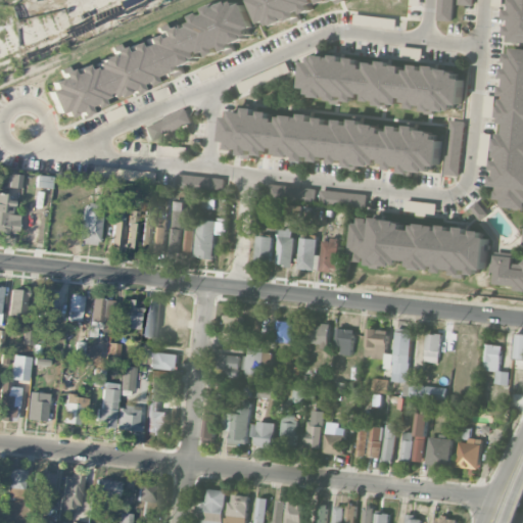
[(255,0),(256,8),(263,24),(280,22),(291,18),(293,22),(301,19),(301,12),(316,11),(322,3),(331,0),(335,0),(337,3),(345,0),(344,0),(255,0)]
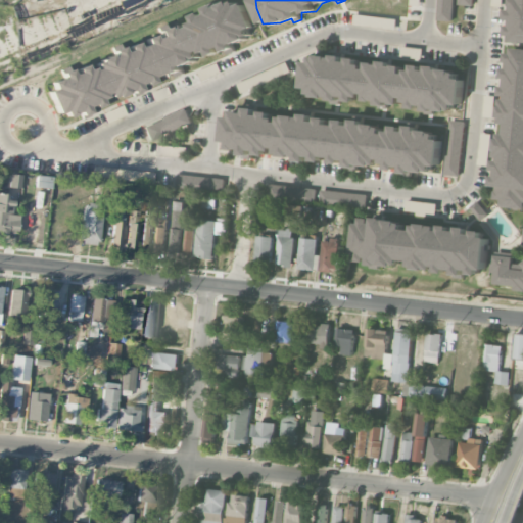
[(439,0),(438,19),(454,20),(454,0),(439,0)]
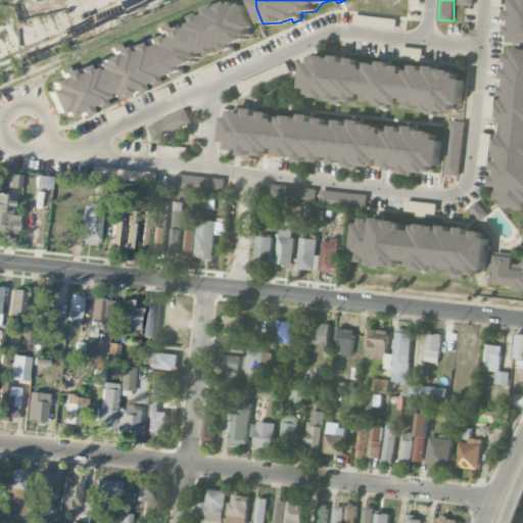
[(514,41),(522,41),(522,0),(514,0),(514,9),(509,10),(508,19),(510,25),(514,41)]
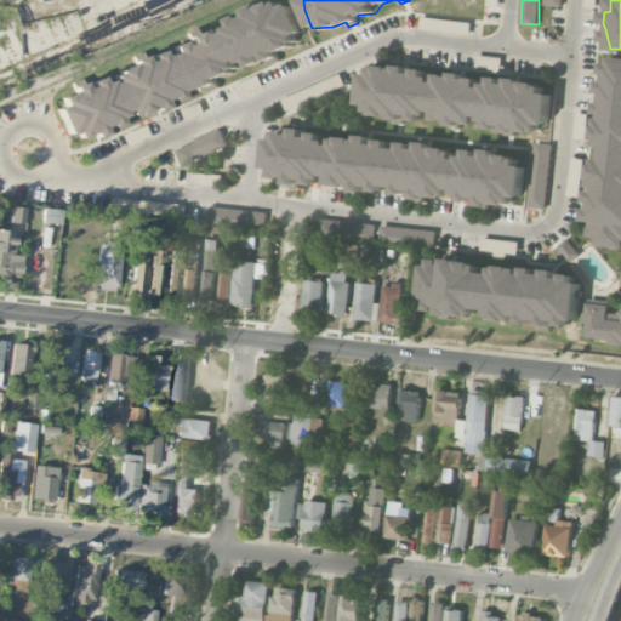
[(61,92),(61,119),(68,136),(95,136),(98,141),(108,137),(103,126),(113,126),(129,112),(166,113),(166,101),(193,91),(197,91),(206,83),(212,90),(220,86),(220,78),(239,70),(239,55),(252,69),(266,56),(272,63),(280,61),(280,56),(306,33),(295,4),(262,4),(249,9),(249,17),(231,16),(231,36),(223,28),(61,92)]
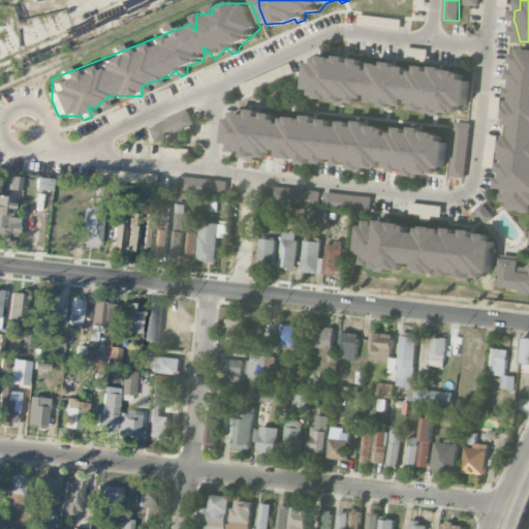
[(500,163),(504,176),(496,178),(496,187),(503,187),(502,200),(508,201),(508,209),(528,211),(528,49),(515,54),(509,118),(514,133),(505,135),(503,158),(500,163)]
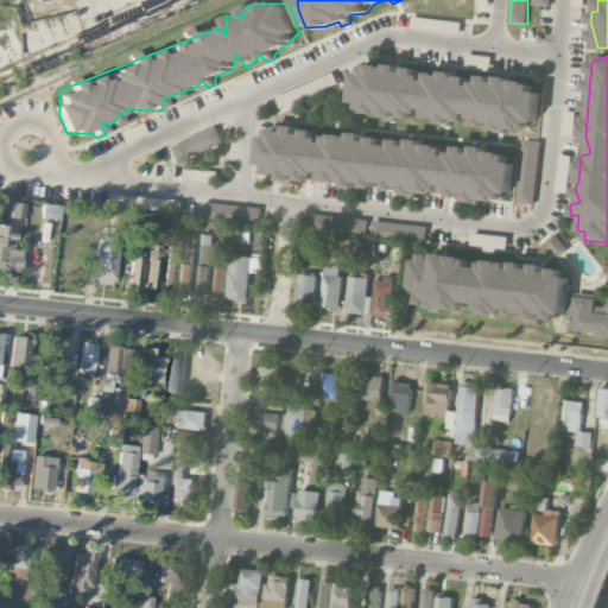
[(534,81),(480,75),(473,92),(469,75),(430,70),(424,86),(419,68),(382,64),(356,70),(353,102),(375,113),(382,113),(384,119),(394,120),(396,112),(413,120),(422,101),(424,116),(437,118),(439,125),(448,126),(451,120),(464,121),(472,107),(475,127),(493,122),(494,131),(504,132),(506,127),(514,128),(538,122),(540,107),(534,81)]
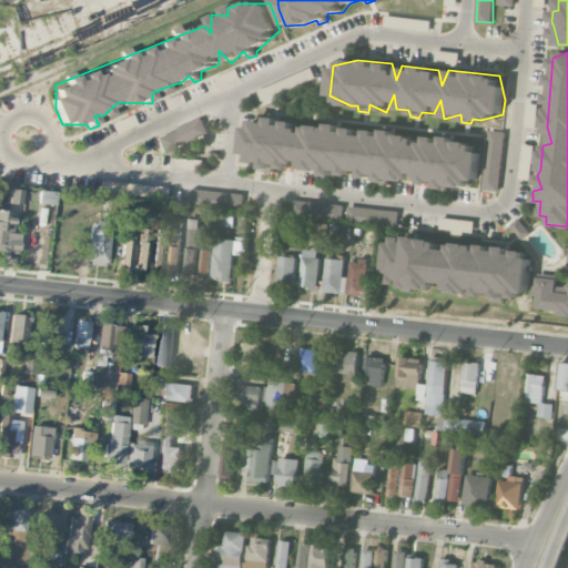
[(536,125),(538,104),(527,103),(526,124),(536,125)]
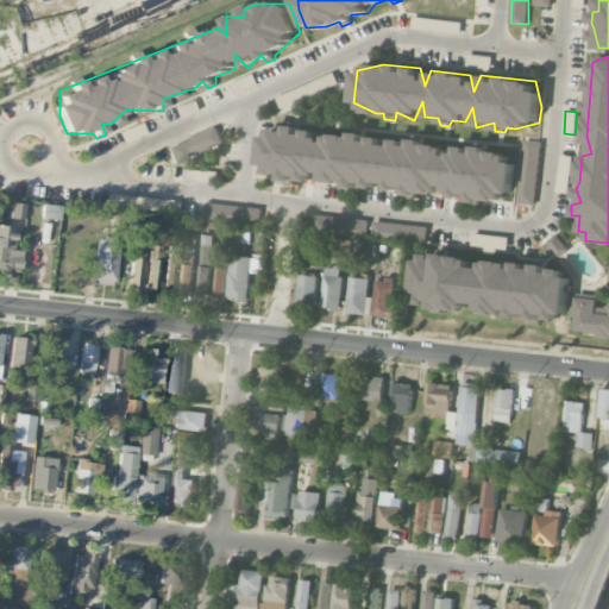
[(324,173),(326,181),(395,188),(403,186),(406,196),(416,196),(416,190),(441,193),(441,192),(465,194),(468,194),(471,205),(514,192),(515,177),(508,152),(328,133),(318,127),(300,133),(301,126),(288,125),(288,130),(274,129),(272,136),(264,135),(261,169),(283,171),(282,183),(294,184),(295,177),(305,179),(324,173)]
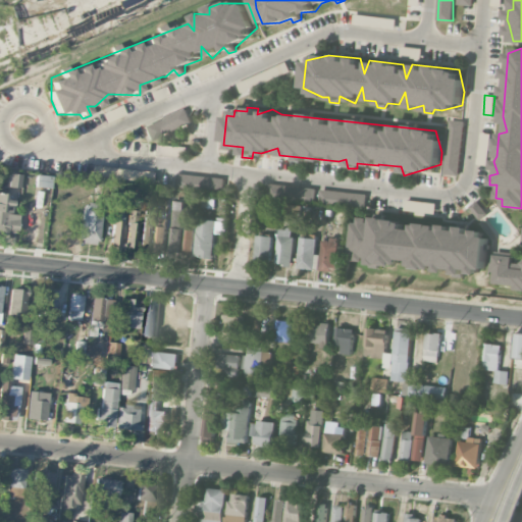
[(148,139),(193,124),(188,109),(144,123),(148,139)]
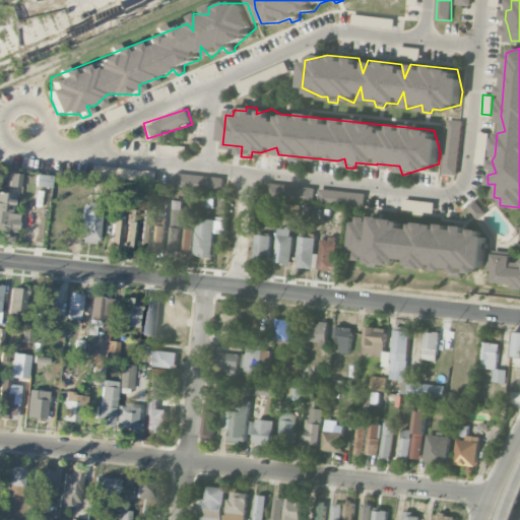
[(456,175),(462,121),(448,119),(442,174),(456,175)]
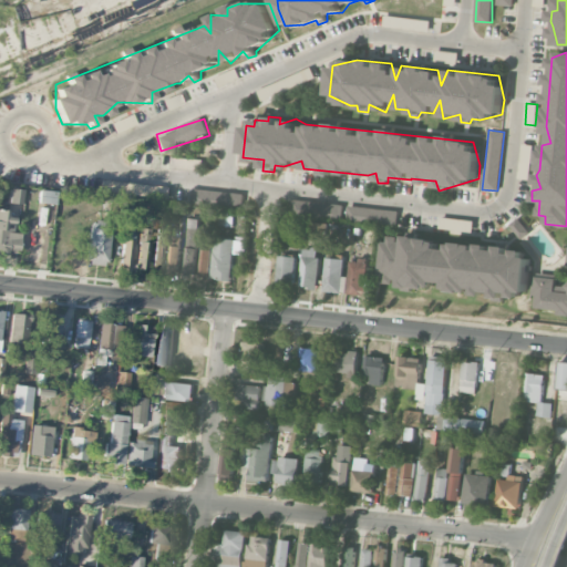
[(531,144),(521,144),(518,178),(529,179),(531,144)]
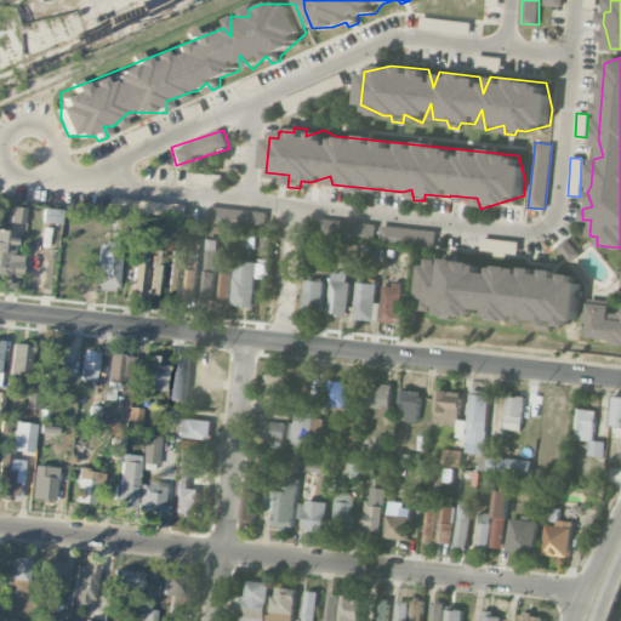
[(186,203),(110,198),(109,210),(184,215),(186,203)]
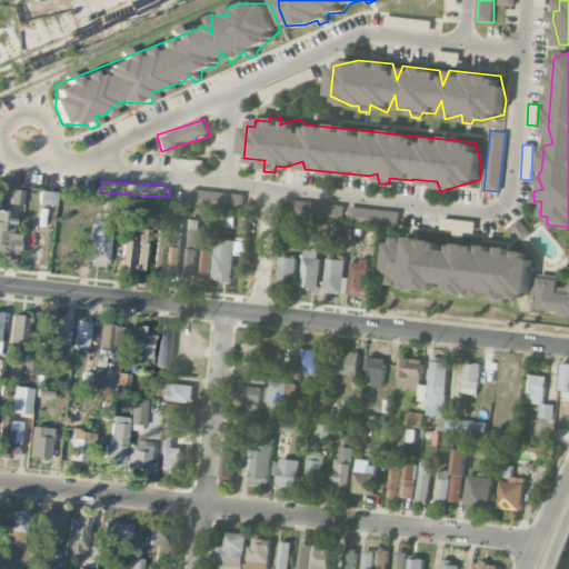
[(10,203),(22,205),(23,190),(11,189),(10,203)]
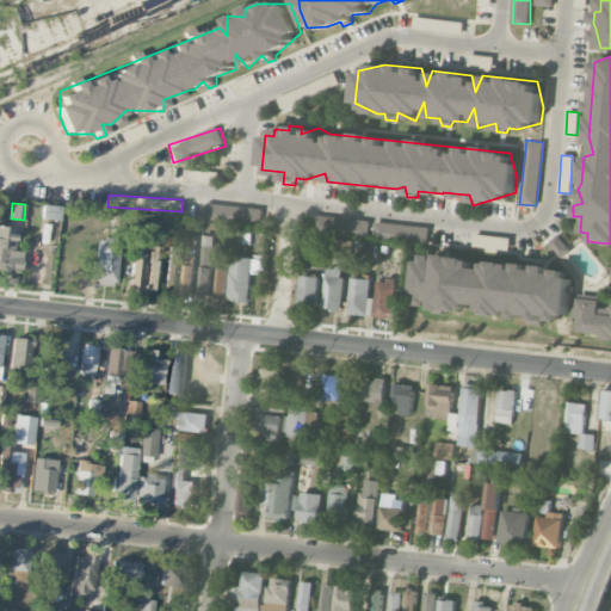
[(41,217),(57,220),(60,207),(42,204),(41,217)]
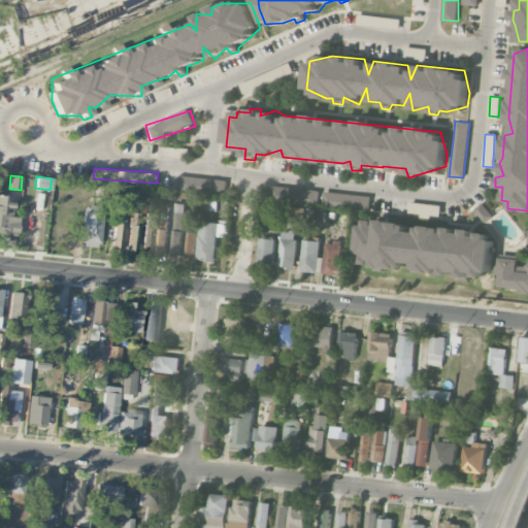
[(226,178),(179,176),(178,191),(226,193),(226,178)]
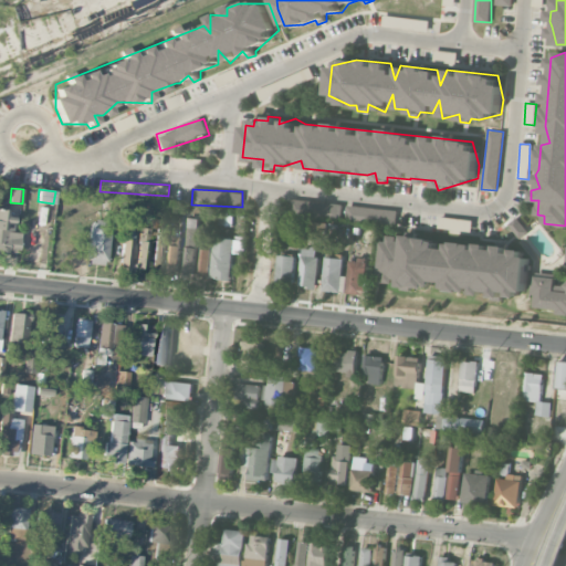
[(342,202),(291,200),(291,215),(341,217),(342,202)]
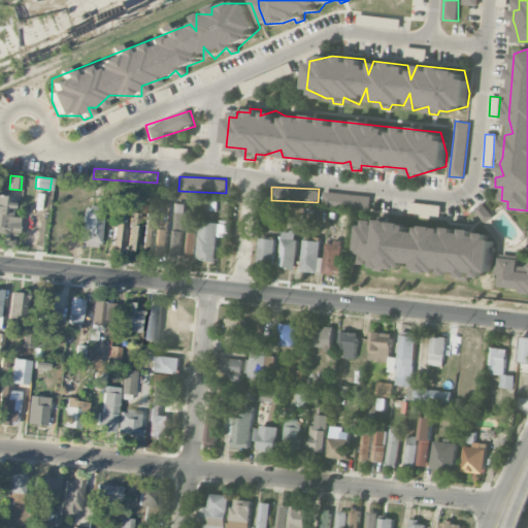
[(323,208),(369,209),(370,194),(323,193),(323,208)]
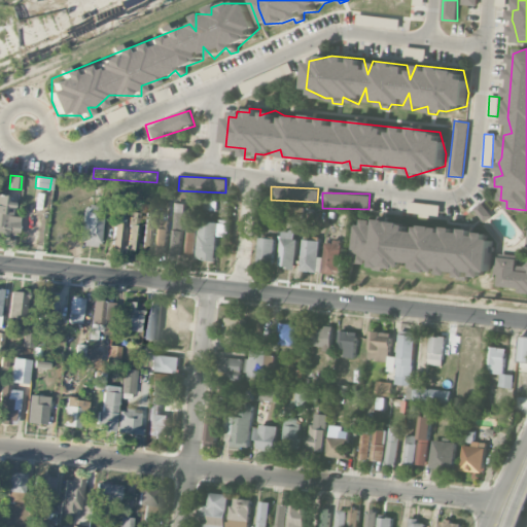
[(0,236),(18,237),(19,216),(12,215),(13,198),(0,196),(0,236)]
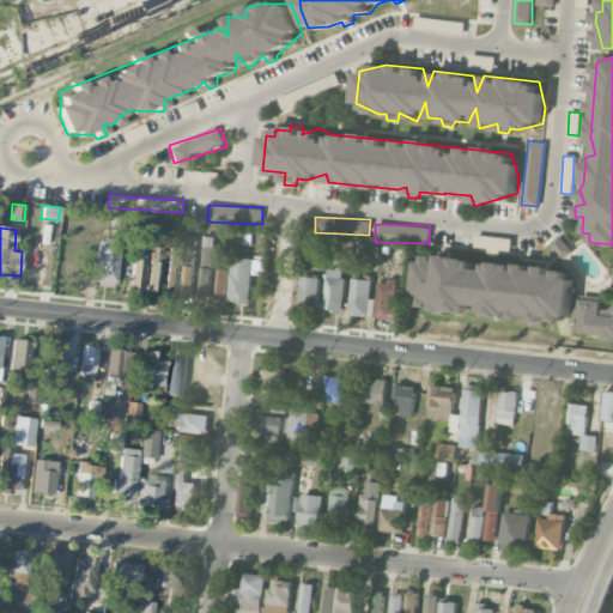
[(218,236),(206,235),(199,295),(211,296),(218,236)]
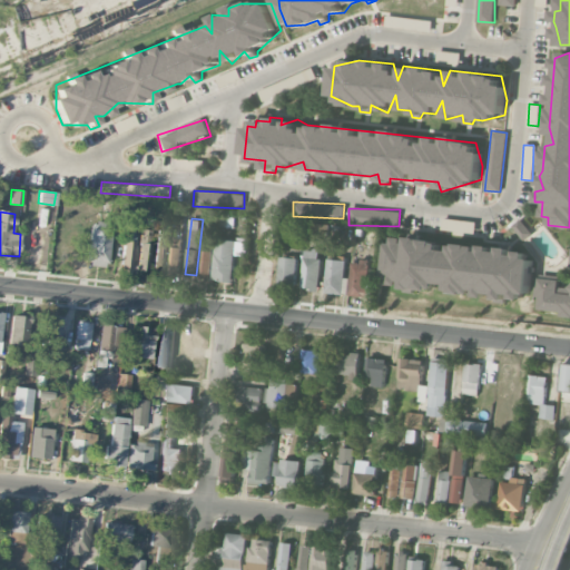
[(512,225),(523,239),(532,233),(521,218),(512,225)]
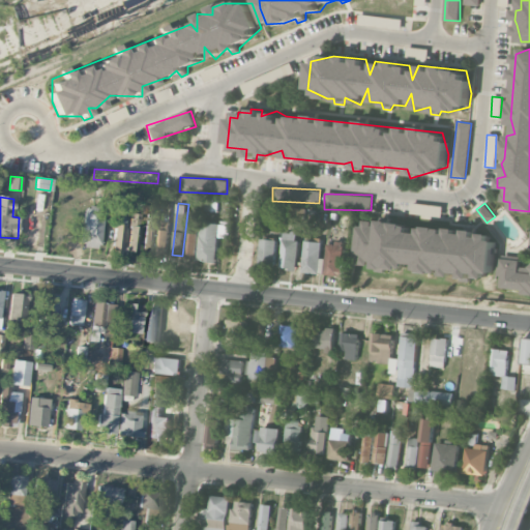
[(105,208),(85,206),(81,246),(100,248),(105,208)]
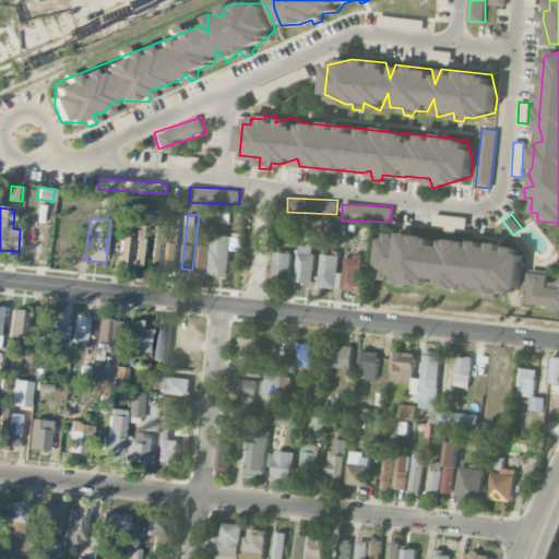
[(305,230),(323,232),(323,219),(305,218),(305,230)]
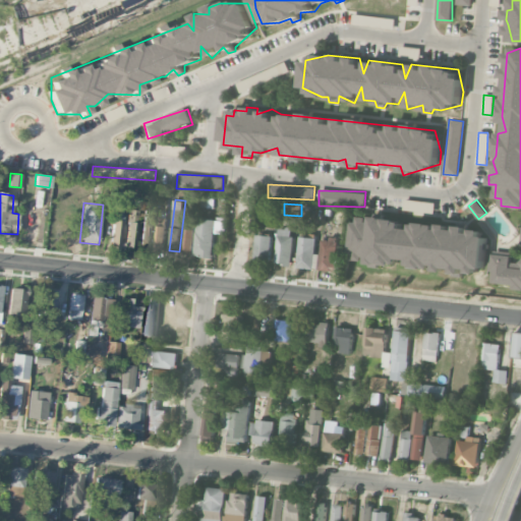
[(114,220),(122,220),(123,207),(114,206),(114,220)]
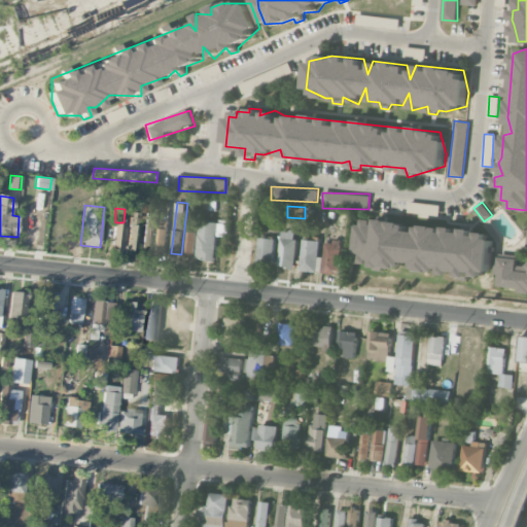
[(128,250),(138,250),(140,212),(130,212),(128,250)]
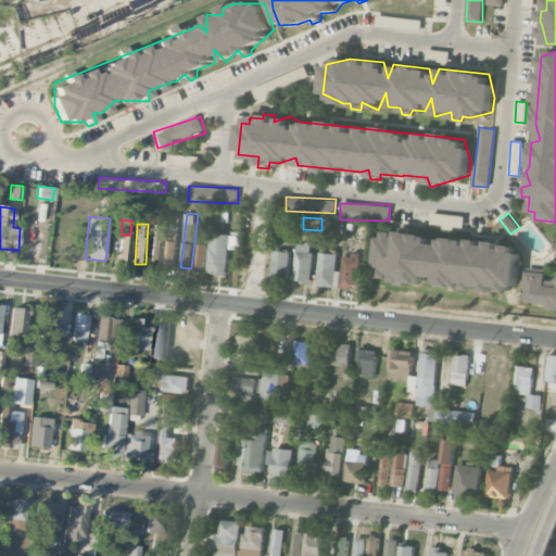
[(151,266),(161,266),(162,225),(152,225),(151,266)]
